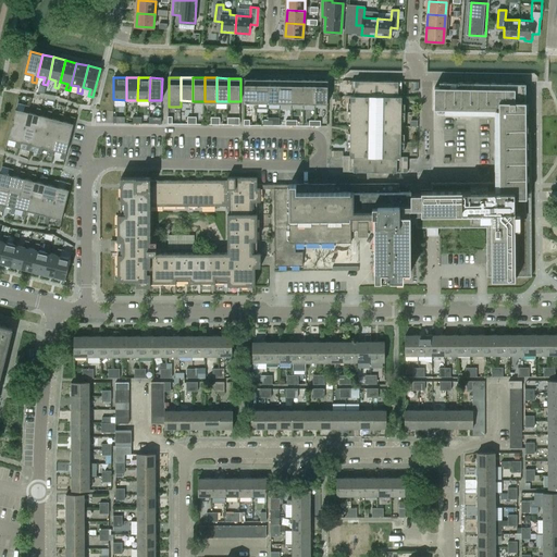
[(245,101),(257,102),(258,78),(250,78),(250,79),(245,79),(245,101)]
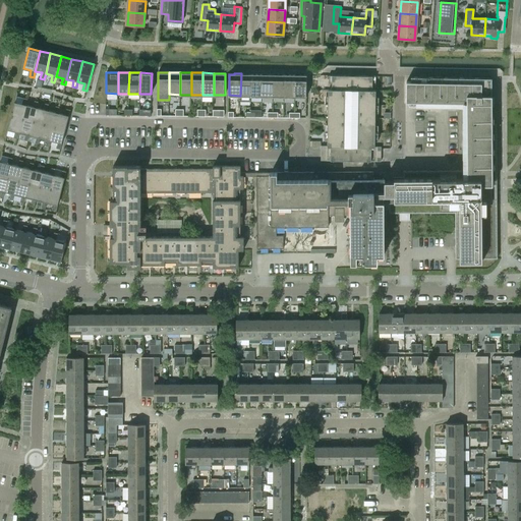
[(251,96),(251,73),(241,73),(240,96),(240,101),(251,101),(251,96)]
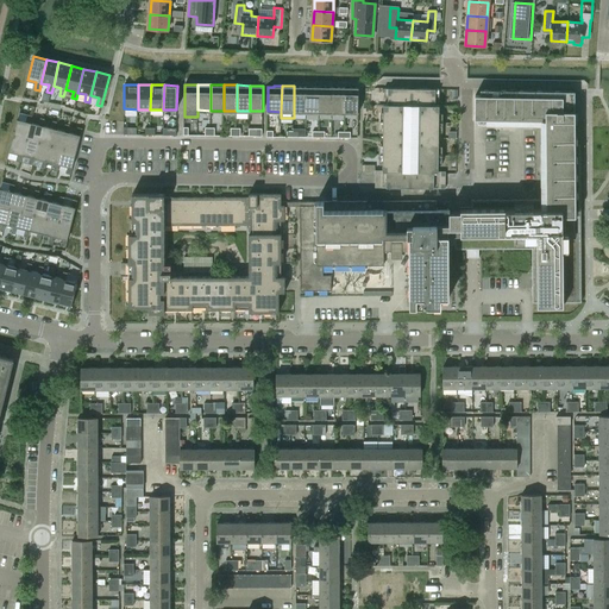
[(294,112),(307,112),(307,87),(294,86),(294,112)]
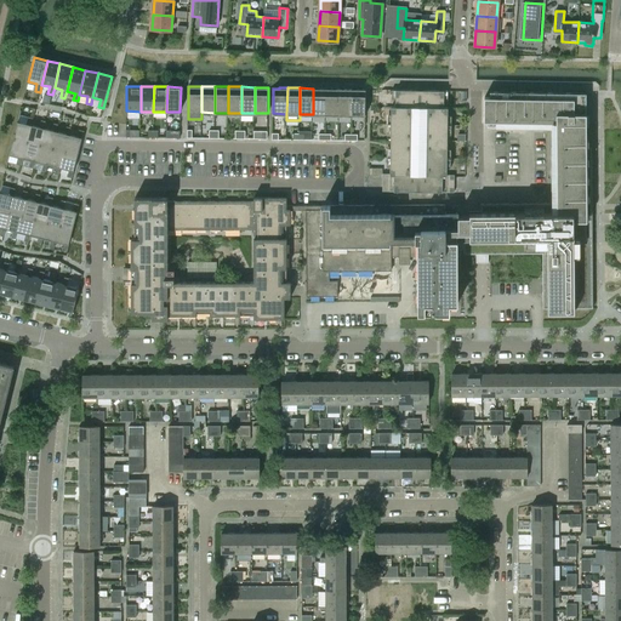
[(326,114),(326,89),(313,89),(313,114),(313,121),(325,120),(326,114)]
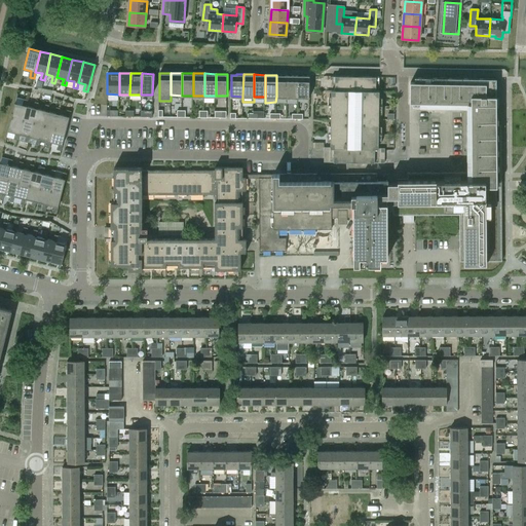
[(276,97),(287,98),(288,75),(276,75),(276,97)]
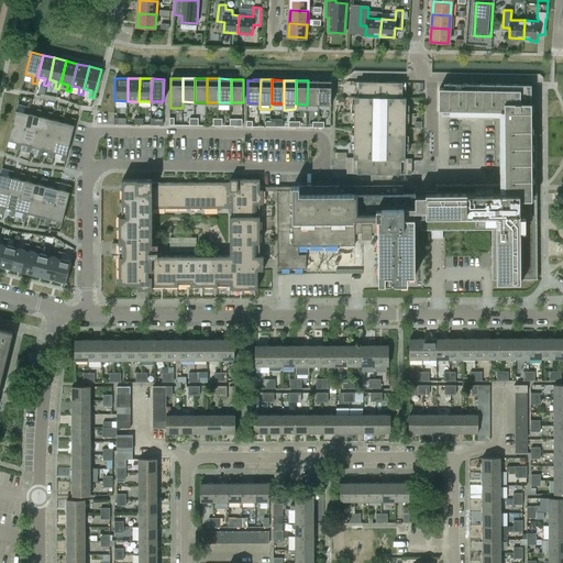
[(307,105),(319,105),(320,80),(308,80),(307,105)]
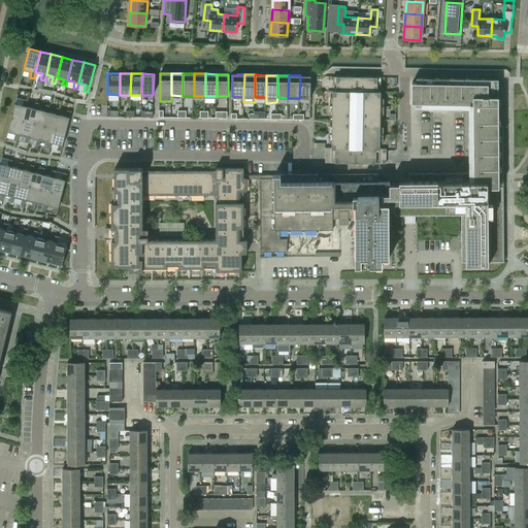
[(300,75),(299,98),(310,98),(311,75),(300,75)]
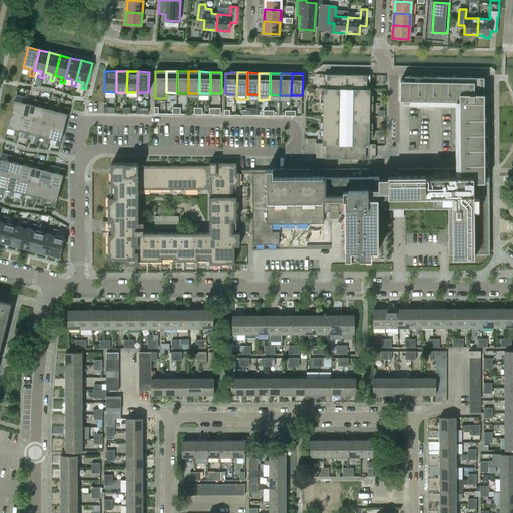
[(367,75),(324,74),(324,82),(327,82),(327,88),(324,88),(323,143),(317,143),(317,157),(375,158),(376,144),(369,144),(370,89),(367,89),(367,75)]
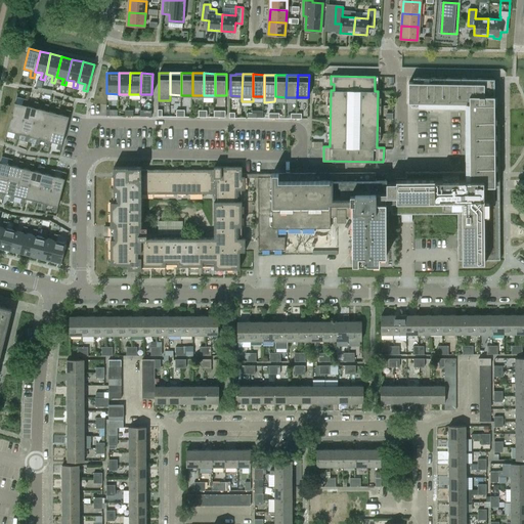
[(316,173),(254,173),(254,177),(258,177),(258,250),(285,250),(285,236),(277,236),(277,228),(330,227),(330,216),(337,216),(337,219),(345,219),(345,216),(352,216),(352,263),(380,263),(380,255),(386,255),(386,210),(391,210),(391,214),(401,214),(401,221),(403,221),(404,218),(405,218),(406,219),(407,219),(408,218),(409,218),(410,221),(412,221),(412,214),(457,214),(459,260),(463,260),(463,263),(485,263),(485,260),(500,260),(499,125),(495,125),(495,124),(492,124),(492,118),(495,118),(494,107),(494,97),(494,79),(490,79),(490,82),(484,82),(484,79),(475,79),(475,81),(469,81),(469,78),(460,78),(460,81),(453,81),(453,78),(444,78),(444,81),(438,81),(438,78),(429,78),(429,81),(423,81),(423,78),(413,78),(413,82),(408,82),(408,102),(473,103),(473,107),(470,107),(470,124),(465,124),(466,172),(405,172),(405,183),(387,183),(387,180),(376,181),(376,173),(330,173),(330,181),(316,181),(316,173)]
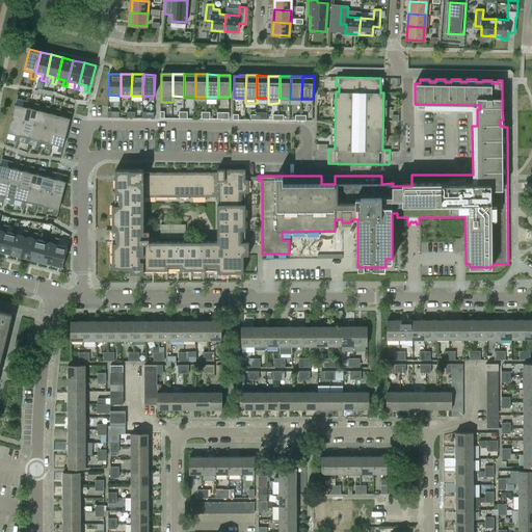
[(12,114),(11,118),(23,122),(27,107),(28,101),(24,100),(23,106),(15,104),(12,114)]
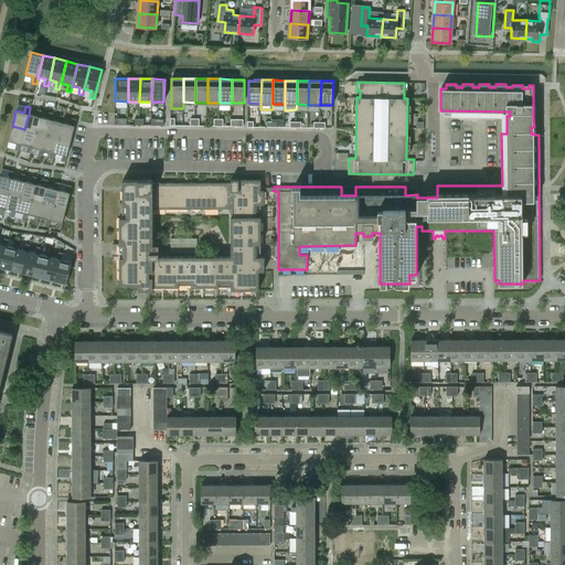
[(29,114),(24,129),(36,132),(40,117),(42,110),(38,109),(35,116),(29,114)]
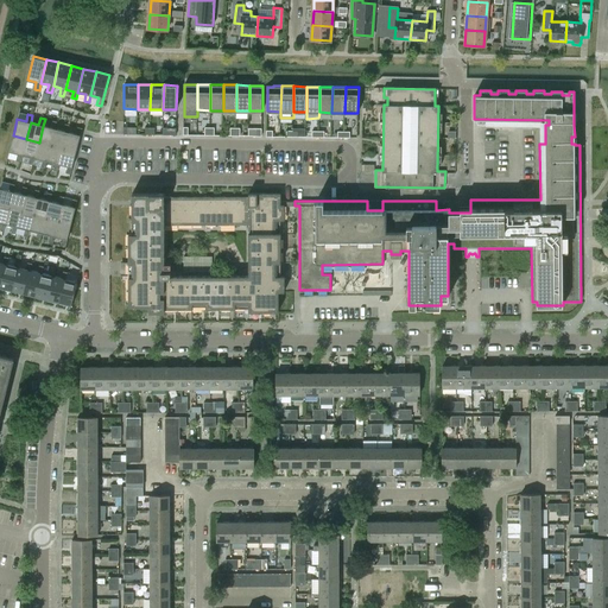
[(43,126),(39,143),(51,145),(56,130),(57,122),(52,121),(51,128),(43,126)]
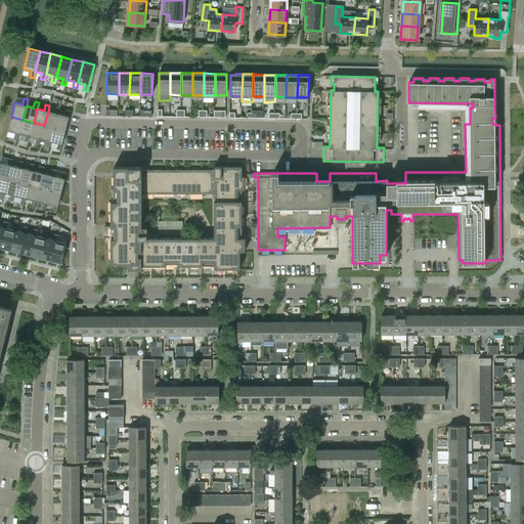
[(48,112),(44,125),(55,128),(58,114),(59,107),(56,106),(54,113),(48,112)]
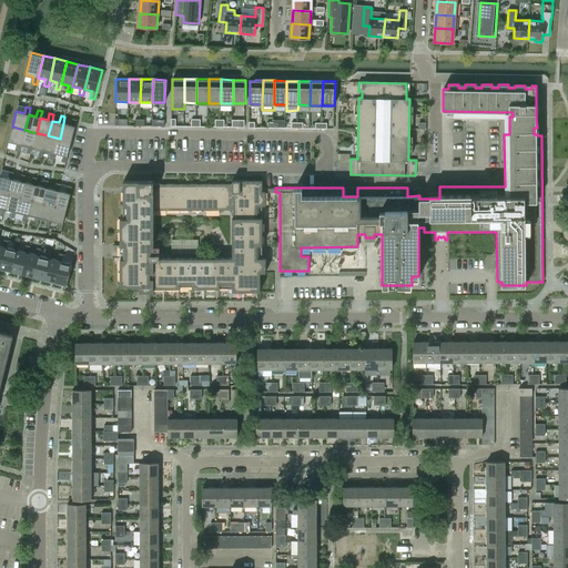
[(63,123),(60,139),(71,141),(77,120),(72,119),(71,125),(63,123)]
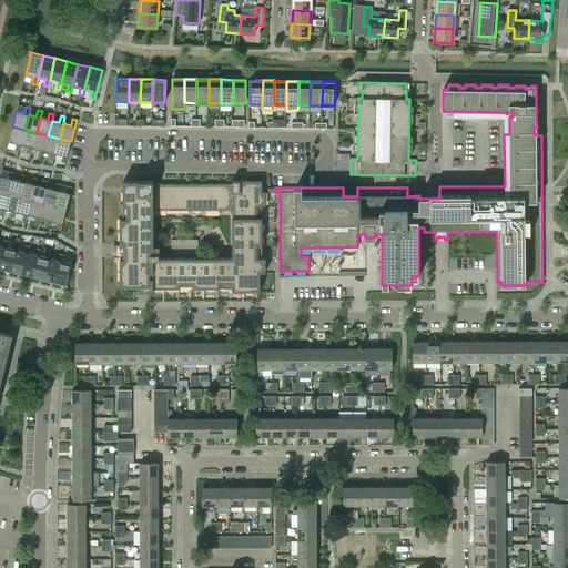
[(12,127),(8,142),(17,144),(14,150),(19,151),(21,145),(24,130),(12,127)]
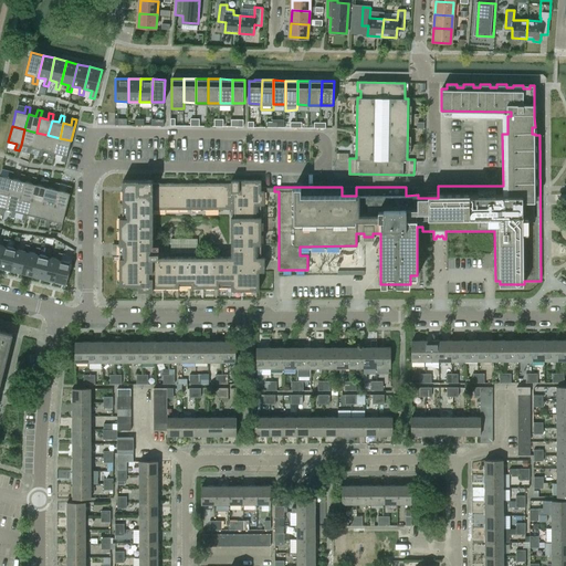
[(24,129),(21,145),(28,146),(27,153),(31,154),(32,147),(37,133),(24,129)]
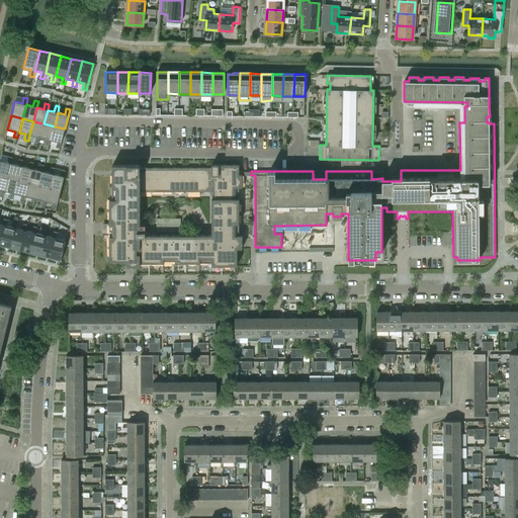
[(33,121),(29,135),(36,137),(34,143),(38,144),(40,138),(44,123),(33,121)]
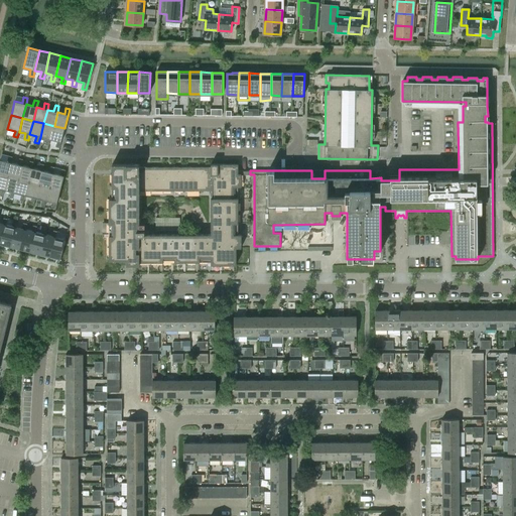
[(43,123),(40,137),(46,138),(45,144),(49,145),(50,139),(54,126),(43,123)]
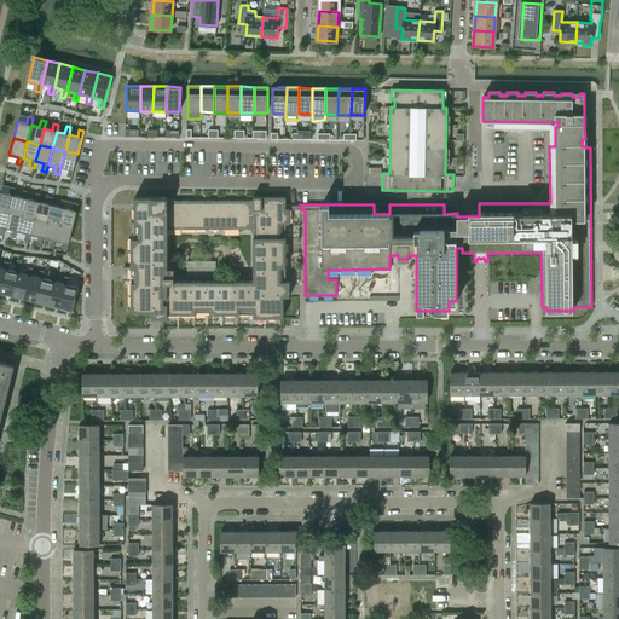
[(65,151),(61,167),(69,169),(67,177),(71,178),(77,154),(65,151)]
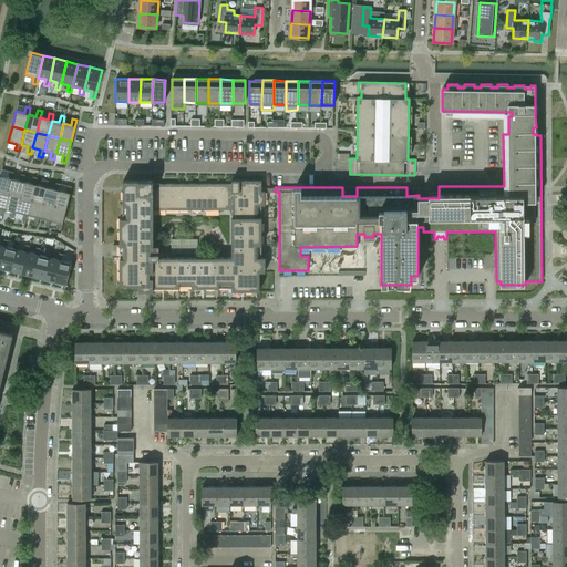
[(0,192),(9,194),(12,178),(13,172),(10,172),(8,177),(0,175),(0,192)]
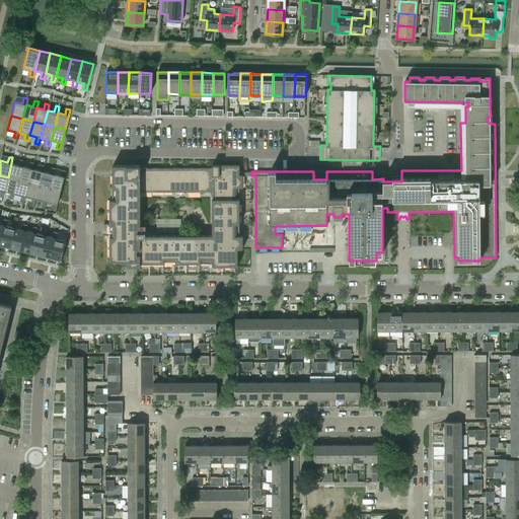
[(11,163),(8,177),(18,180),(21,166),(23,160),(19,159),(18,165),(11,163)]
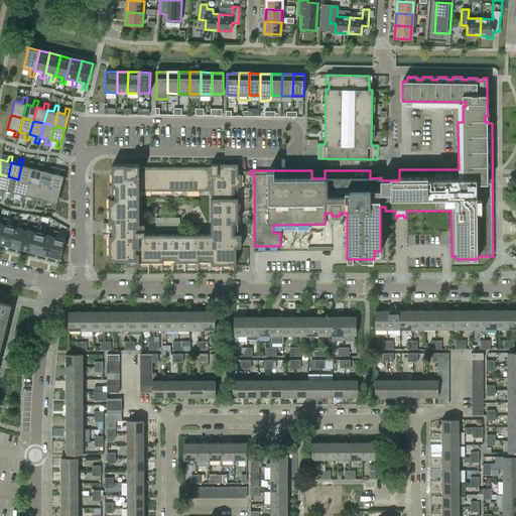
[(21,165),(18,179),(28,181),(32,168),(33,162),(29,161),(28,167),(21,165)]
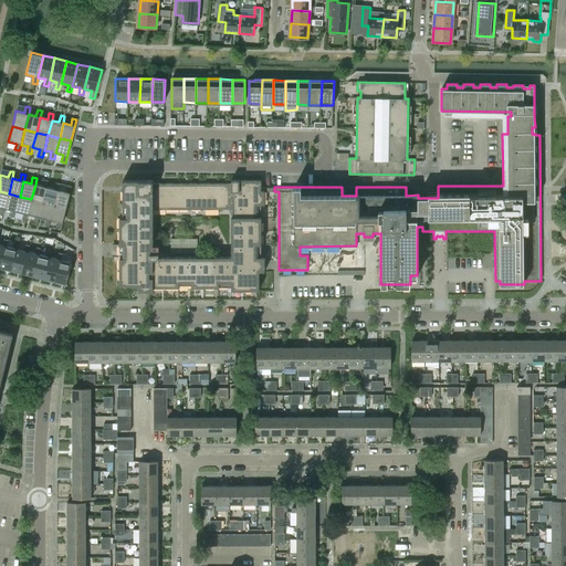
[(35,185),(31,199),(43,202),(46,187),(49,180),(44,179),(43,186),(35,185)]
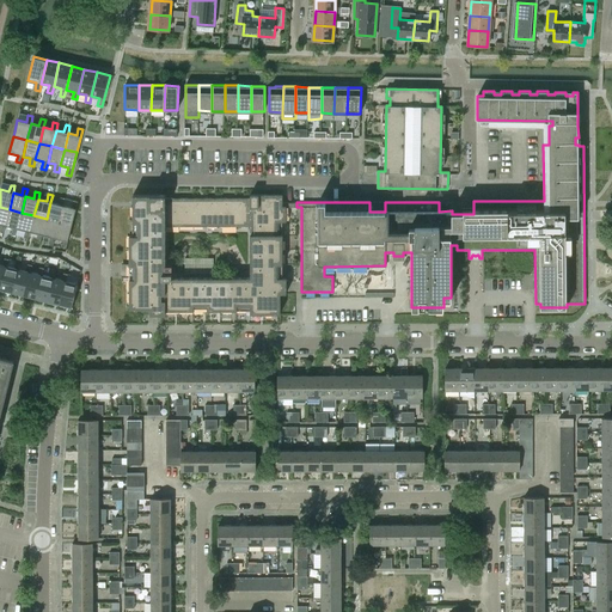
[(283,277),(283,221),(286,221),(286,207),(297,207),(297,202),(283,202),(283,194),(251,194),(251,197),(166,197),(166,194),(134,194),(134,234),(129,234),(130,307),(151,307),(151,313),(166,313),(166,310),(250,308),(250,312),(281,312),(281,293),(287,293),(287,277),(283,277)]
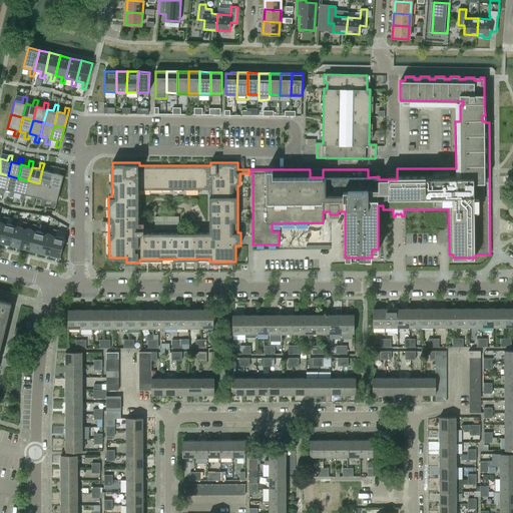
[(42,169),(39,183),(49,186),(53,172),(54,166),(50,165),(49,171),(42,169)]
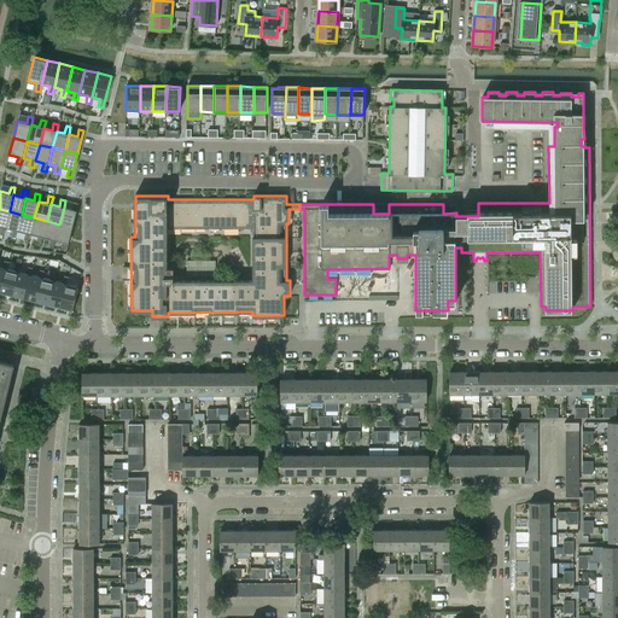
[(64,208),(59,225),(73,227),(79,204),(74,203),(73,210),(64,208)]
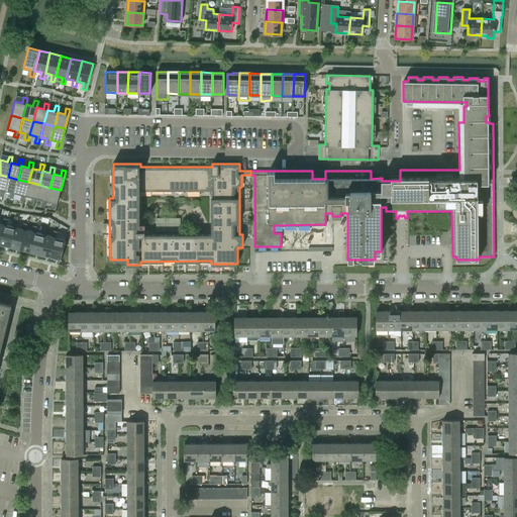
[(8,177),(4,191),(11,192),(9,198),(13,199),(15,193),(18,180),(8,177)]
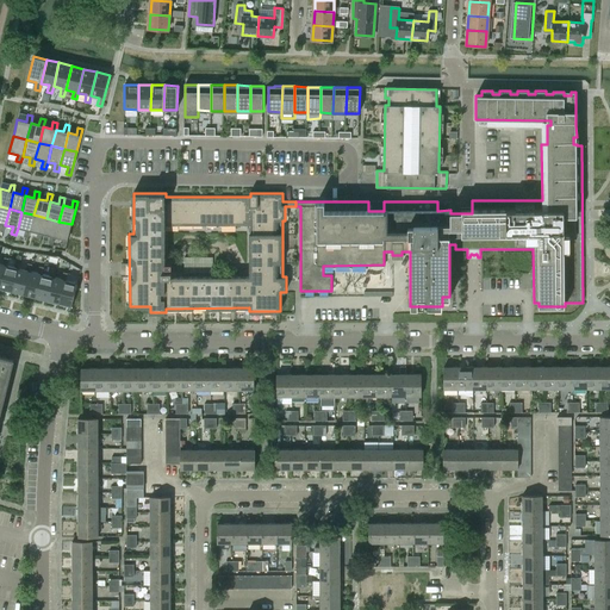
[(22,212),(18,228),(25,230),(24,237),(29,238),(30,231),(33,215),(22,212)]
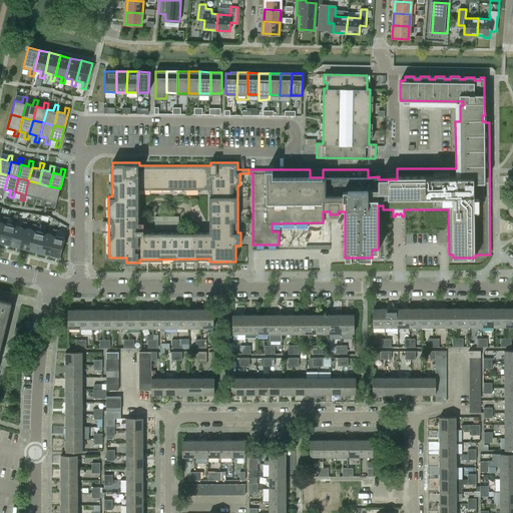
[(28,180),(25,194),(32,196),(30,201),(34,202),(36,196),(39,183),(28,180)]
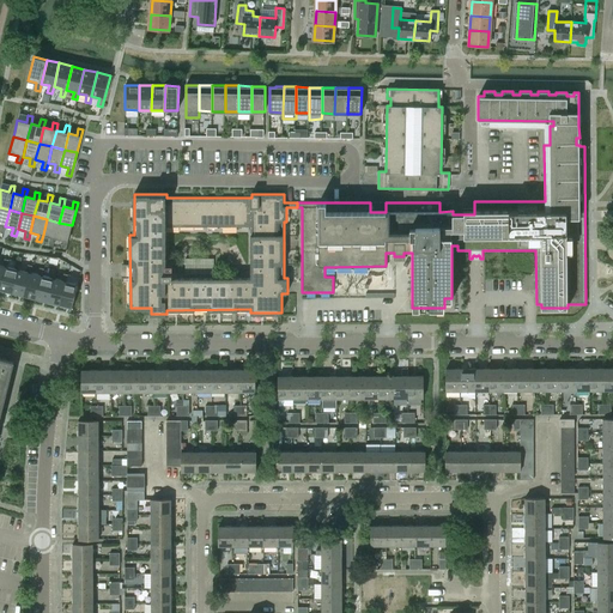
[(47,219),(43,235),(50,237),(49,244),(54,246),(55,238),(59,223),(47,219)]
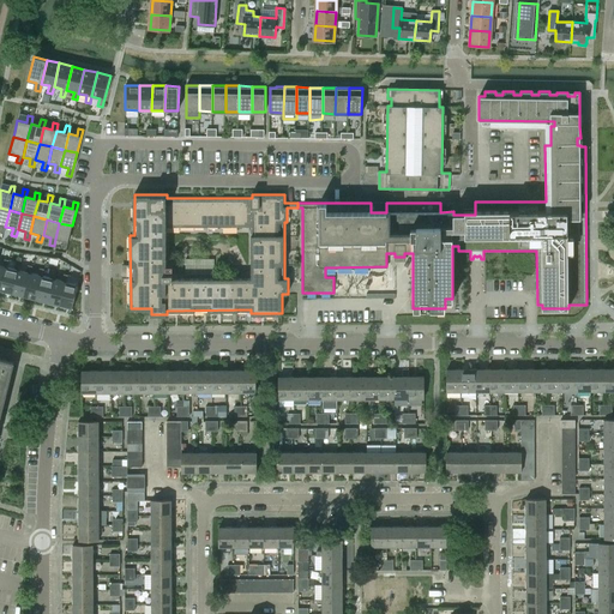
[(59,223),(55,239),(64,241),(61,248),(66,250),(72,226),(59,223)]
